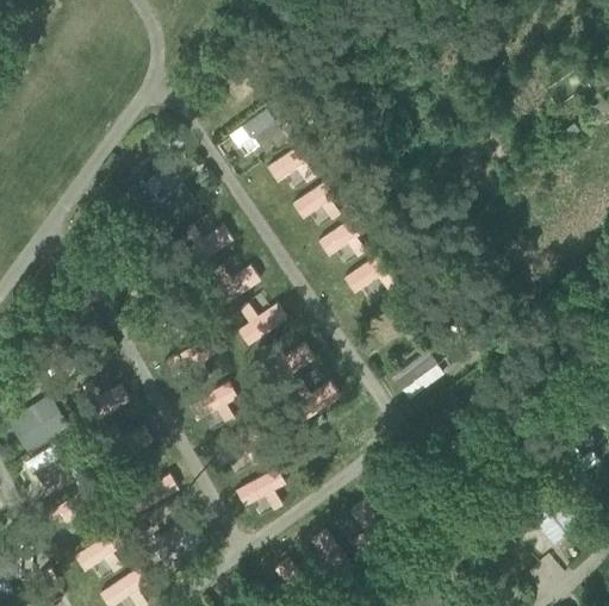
[(229,135),(243,156),(281,131),(266,108),(229,135)]
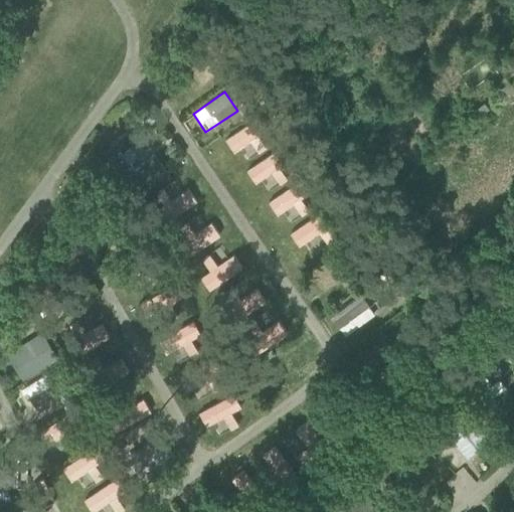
[(152,128),(157,124),(153,119),(148,123),(152,128)]
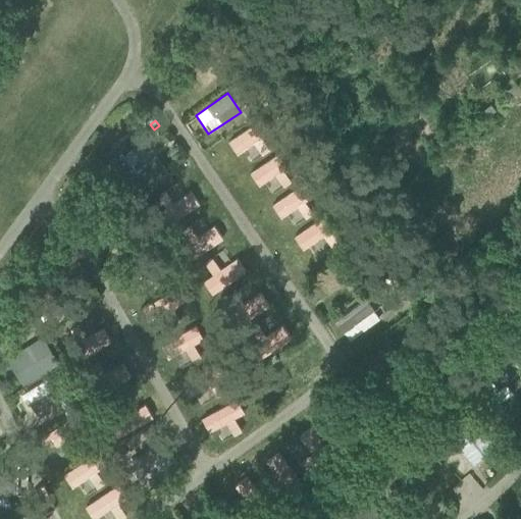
[(235,156),(254,145),(247,131),(226,142),(235,156)]
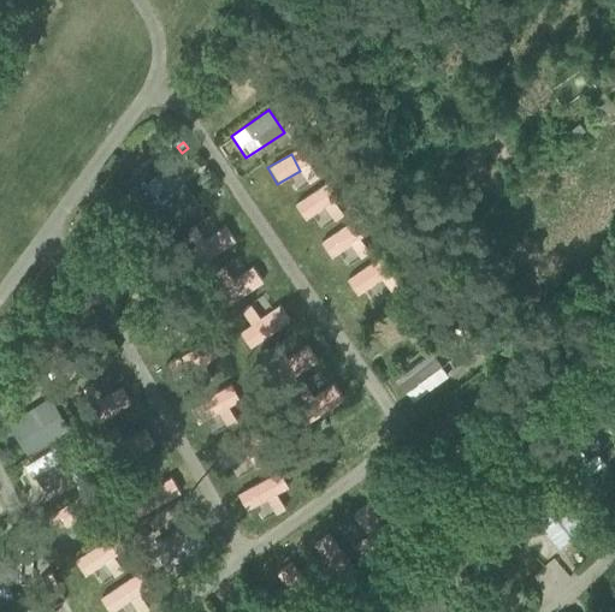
[(166,170),(149,191),(164,205),(182,183),(166,170)]
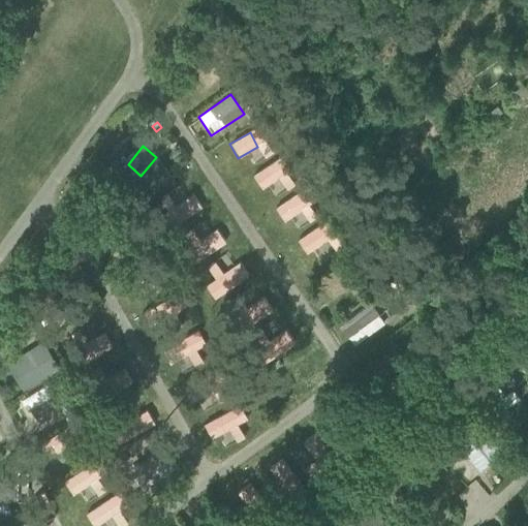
[(272,162),(252,177),(260,189),(280,175),(272,162)]
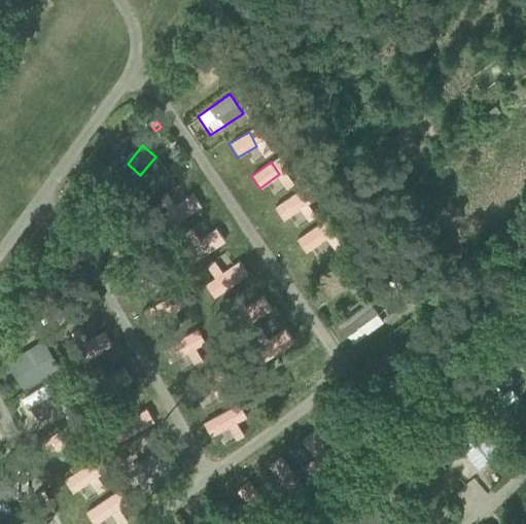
[(160,214),(171,230),(204,207),(193,191),(160,214)]
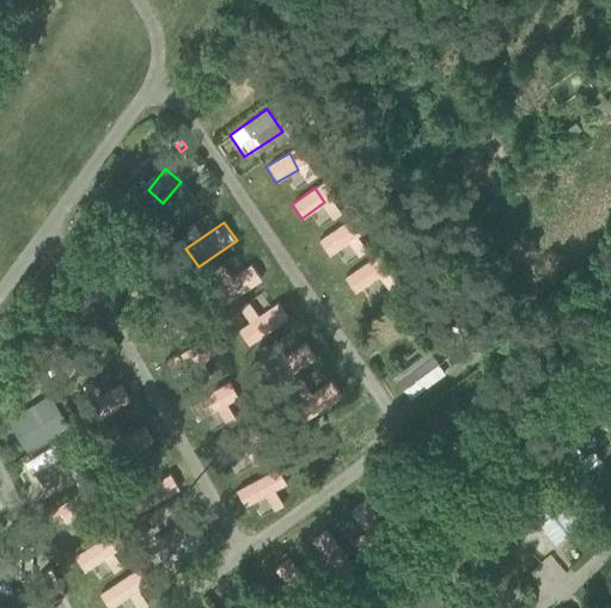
[(243,255),(203,278),(221,309),(261,286),(243,255)]
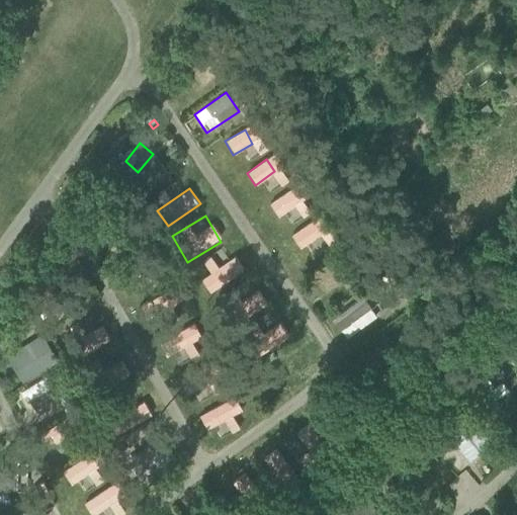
[(314,241),(309,228),(291,234),(296,248),(314,241)]
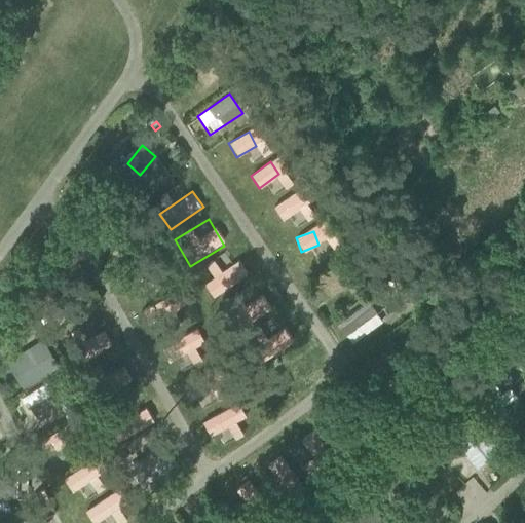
[(229,302),(254,276),(235,259),(211,285),(229,302)]
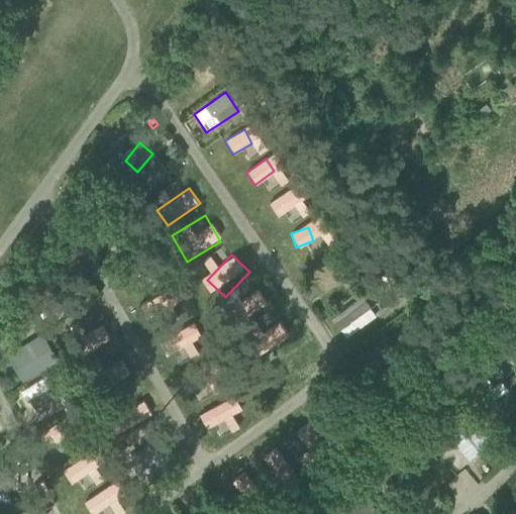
[(235,325),(269,304),(259,289),(225,310),(235,325)]
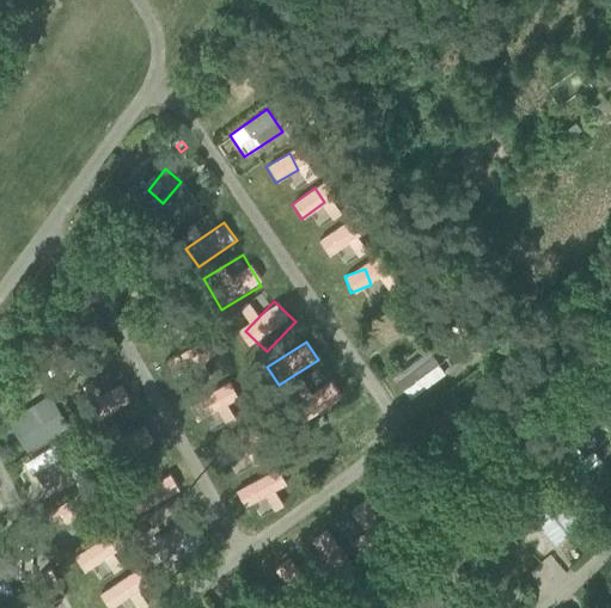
[(392,379),(409,403),(448,375),(432,351),(392,379)]
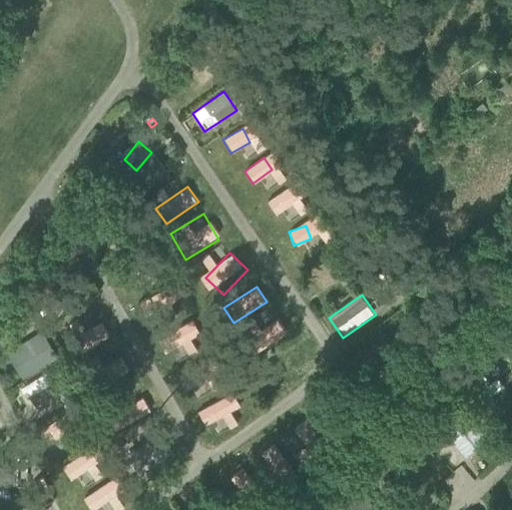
[(256,347),(287,339),(283,323),(251,331),(256,347)]
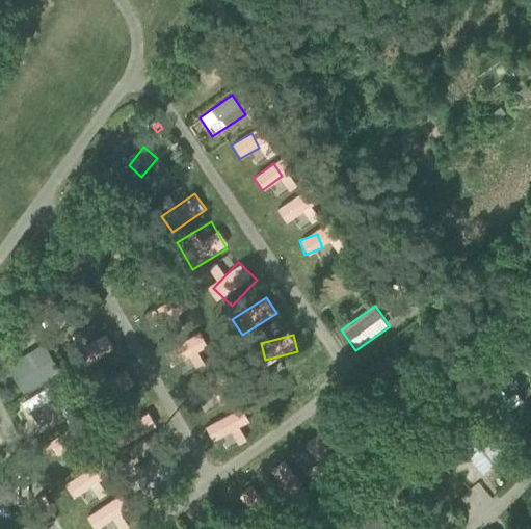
[(75,369),(115,353),(109,336),(68,351),(75,369)]
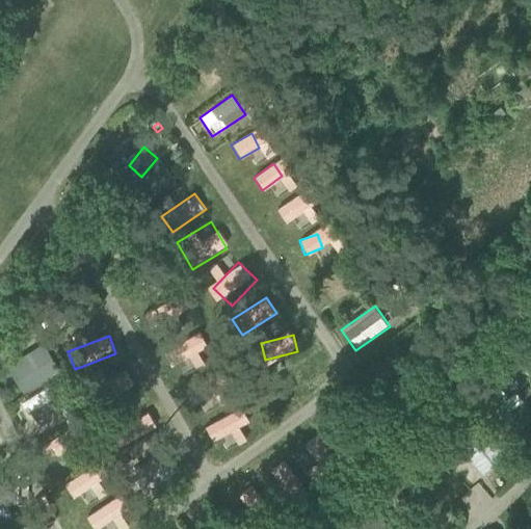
[(6,364),(18,393),(48,380),(35,351),(6,364)]
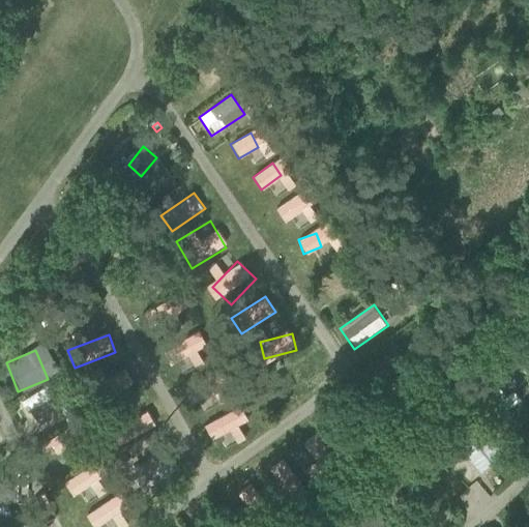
[(239,427),(247,422),(238,401),(201,418),(211,441),(225,435),(231,448),(246,441),(239,427)]
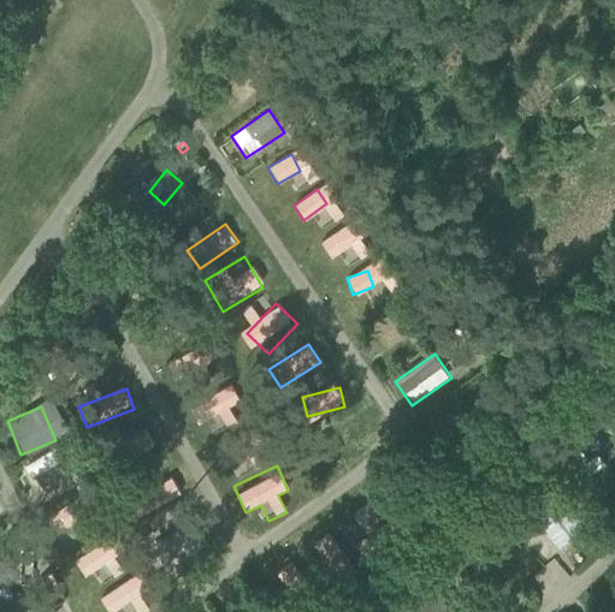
[(584,528),(580,522),(593,511),(580,494),(542,527),(560,548),(584,528)]
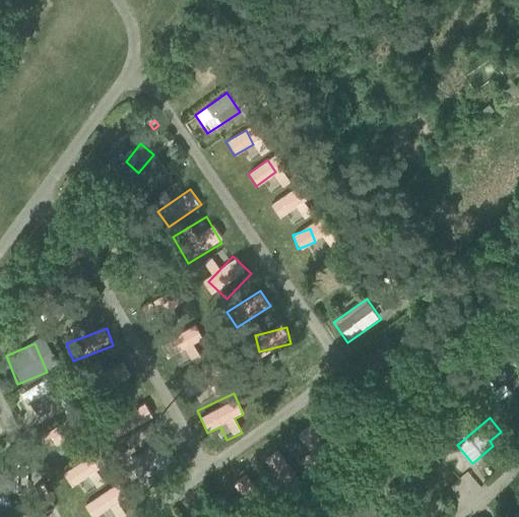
[(0,510),(13,505),(4,486),(0,487),(0,510)]
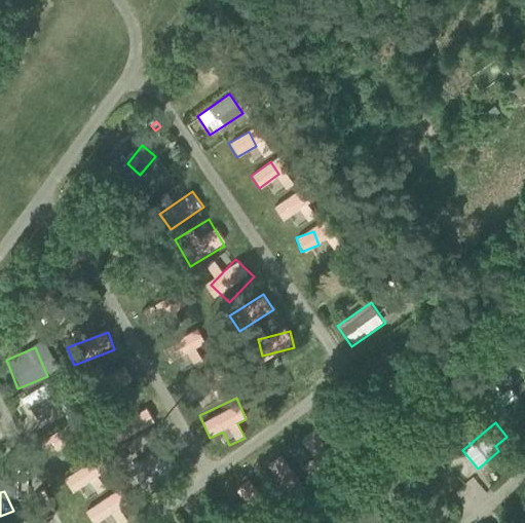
[(107,498),(84,513),(90,522),(98,522),(115,512),(107,498)]
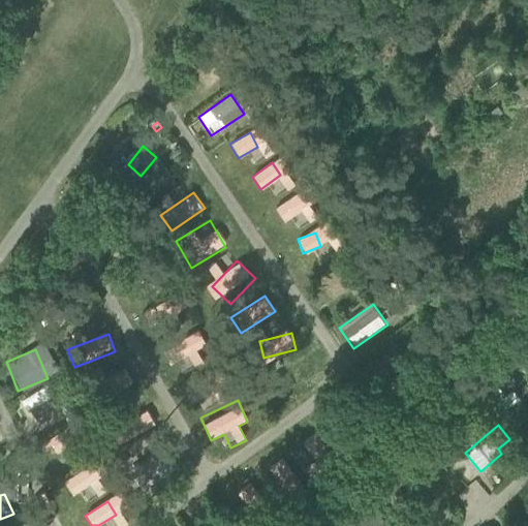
[(384,525),(367,506),(348,523),(350,525),(384,525)]
